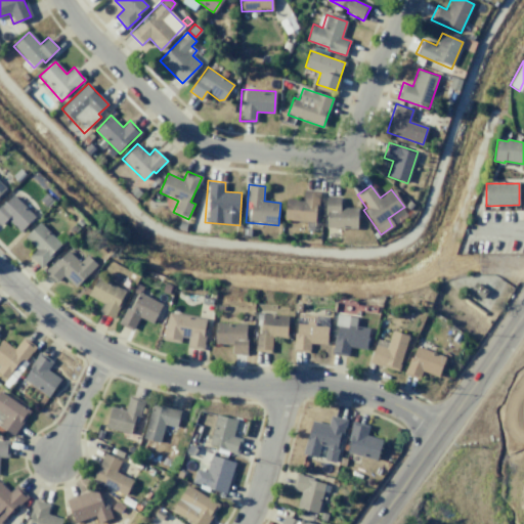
[(304,190),(319,191),(316,222),(285,219),(287,199),(303,200),(304,190)]
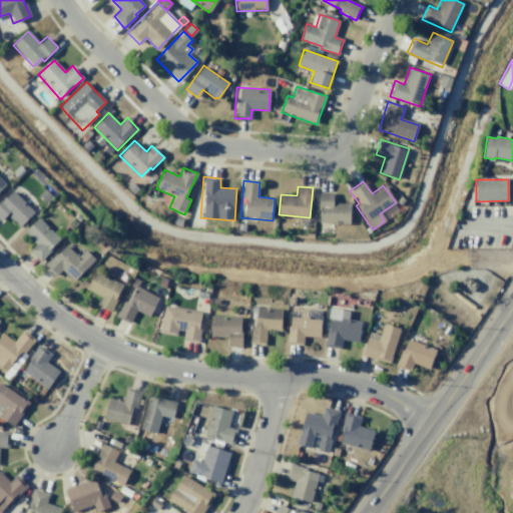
[(13,190),(35,212),(19,227),(6,215),(0,221),(0,200),(3,197),(4,198),(13,190)]
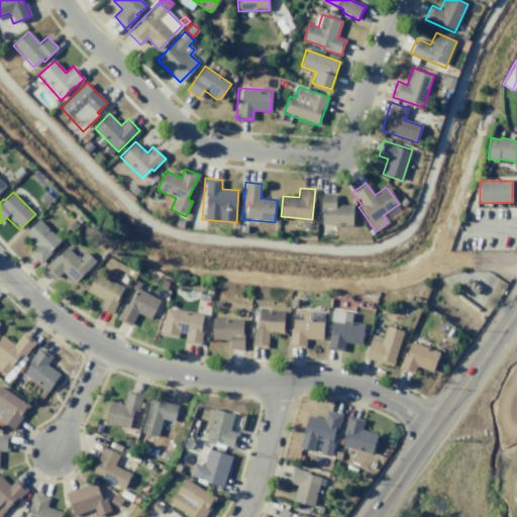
[(321,194),(335,195),(335,204),(353,205),(352,226),(320,225),(321,194)]
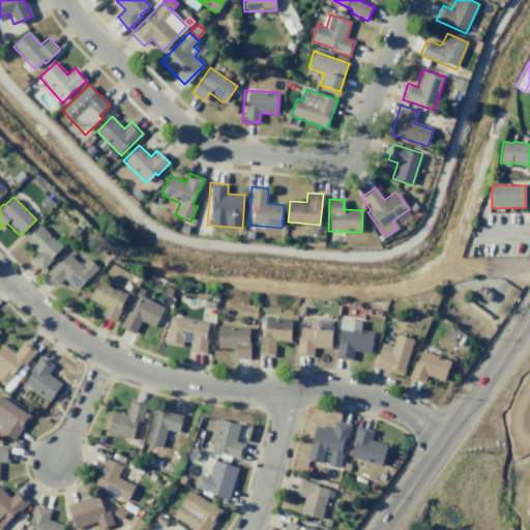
[(39,225),(62,246),(53,256),(54,258),(41,270),(29,259),(36,252),(25,240),(39,225)]
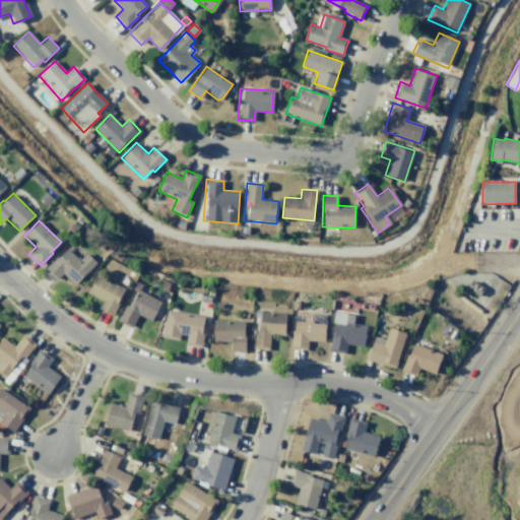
[(85,253),(95,263),(75,284),(62,272),(56,279),(45,268),(66,247),(79,259),(85,253)]
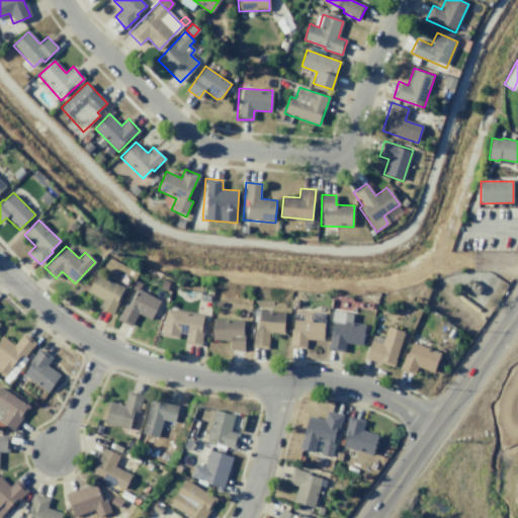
[(96,272),(123,287),(117,298),(120,300),(112,315),(97,307),(101,299),(86,290),(96,272)]
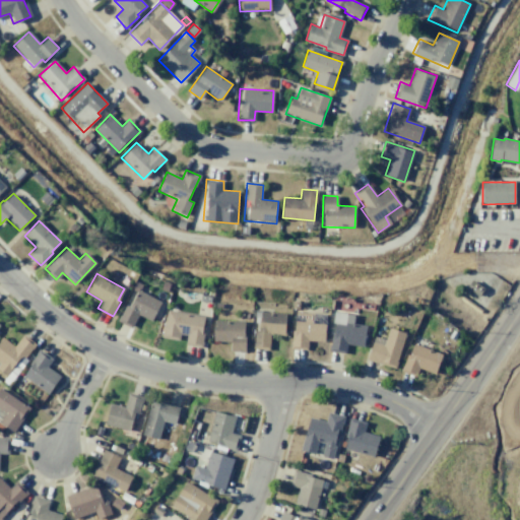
[(466,288),(478,296),(483,287),(471,280),(466,288)]
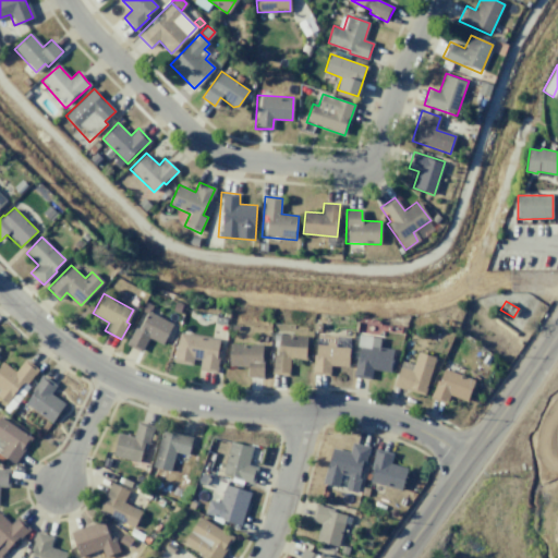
[(145,302),(152,306),(148,312),(172,325),(161,346),(147,339),(141,352),(125,344),(136,323),(141,325),(146,313),(141,311),(145,302)]
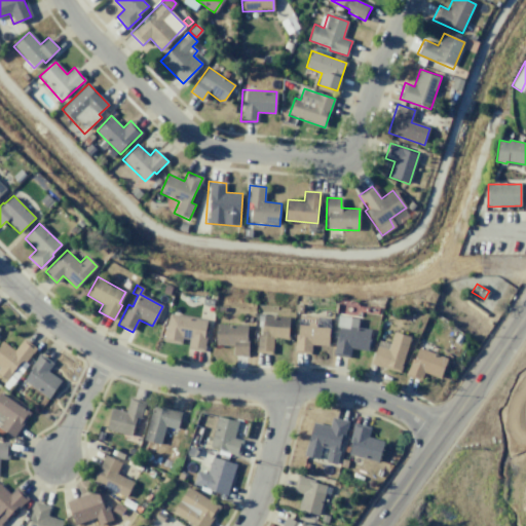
[(170,312),(205,320),(203,333),(207,334),(203,351),(187,348),(188,339),(182,338),(181,344),(162,341),(165,325),(167,325),(170,312)]
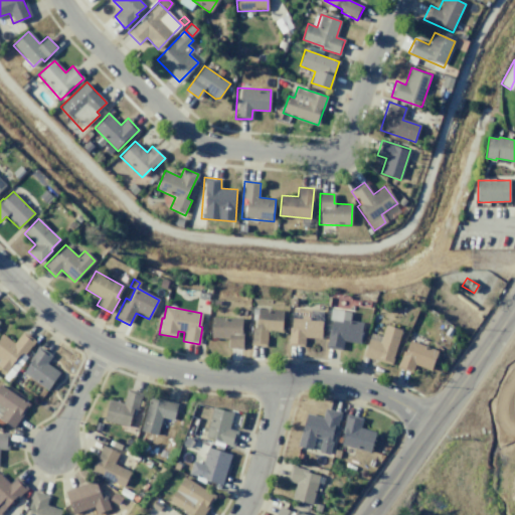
[(331,308),(351,311),(349,320),(363,323),(359,344),(343,341),(342,350),(325,348),(331,308)]
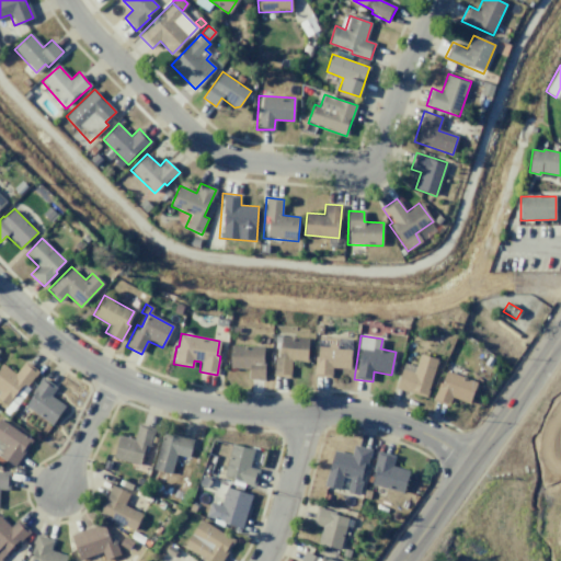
[(308,339),(307,363),(290,362),(289,377),(272,376),(274,354),(279,355),(281,336),(308,339)]
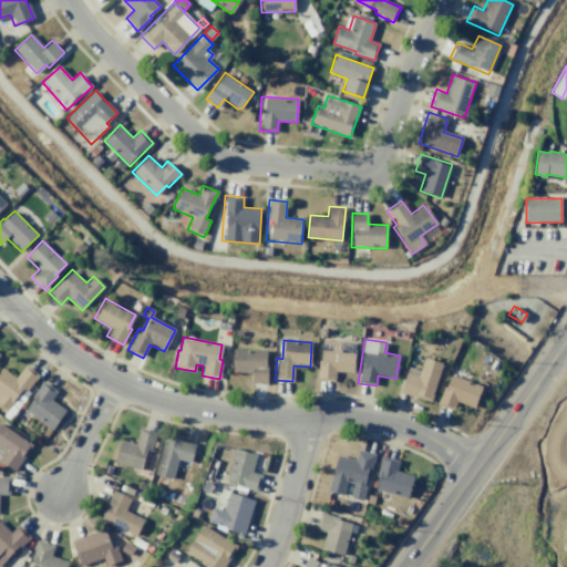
[(323,340),(356,342),(353,372),(336,371),(334,382),(316,380),(318,356),(321,356),(323,340)]
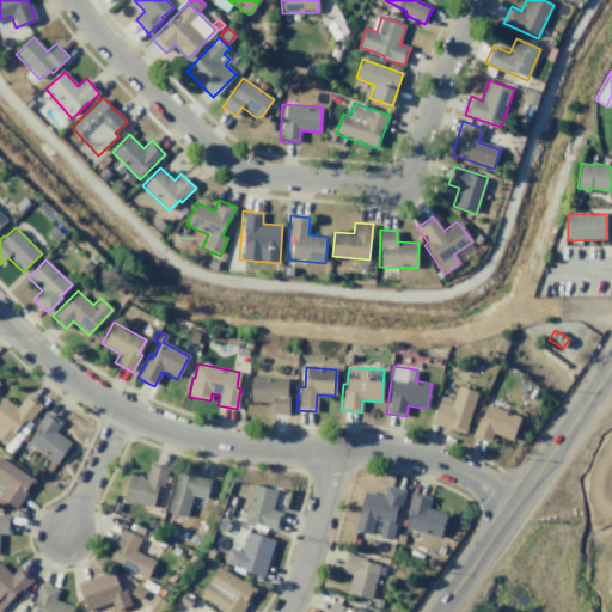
[(287,378),(287,393),(288,393),(288,414),(271,412),(271,402),(250,402),(251,377),(287,378)]
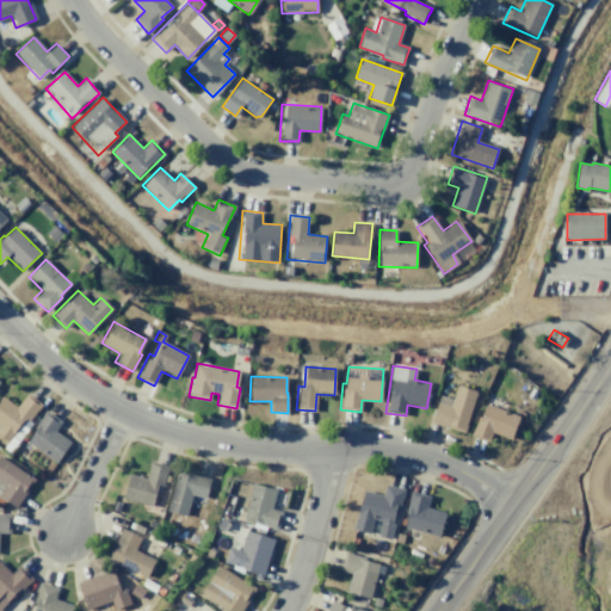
[(456,384),(477,392),(463,432),(430,421),(439,394),(452,399),(456,384)]
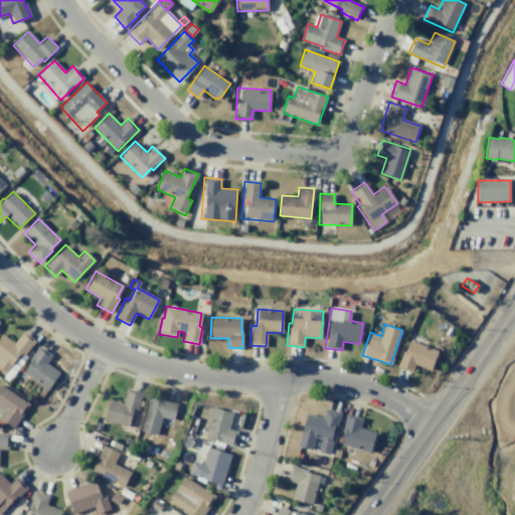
[(23,331),(35,341),(9,374),(0,366),(0,336),(2,334),(14,343),(23,331)]
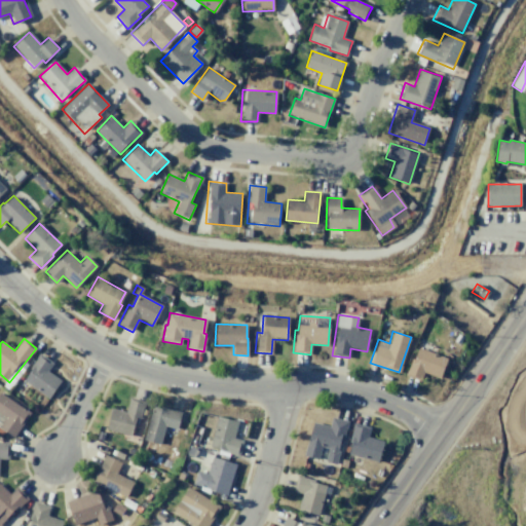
[(418,347),(447,359),(439,379),(423,373),(420,381),(405,375),(411,358),(414,359),(418,347)]
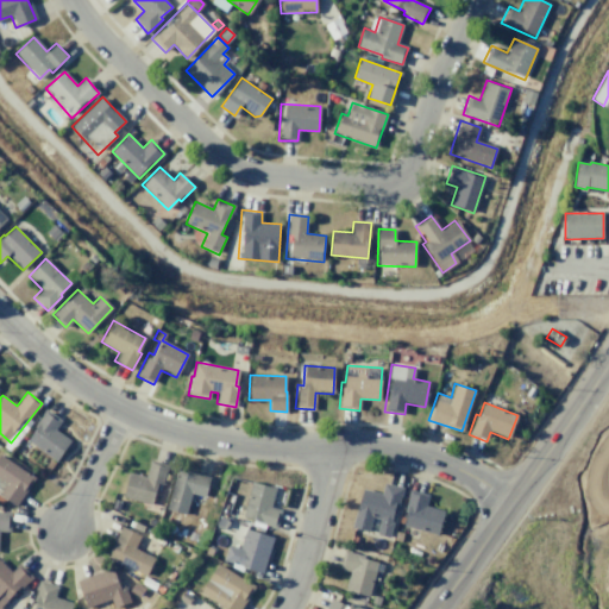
[(45,409),(61,420),(54,431),(70,441),(56,460),(26,440),(35,429),(32,427),(45,409)]
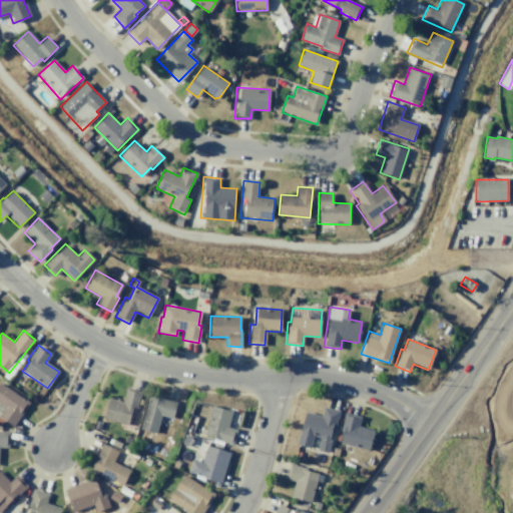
[(0,383),(29,403),(13,426),(0,417),(0,413),(5,407),(0,403),(0,383)]
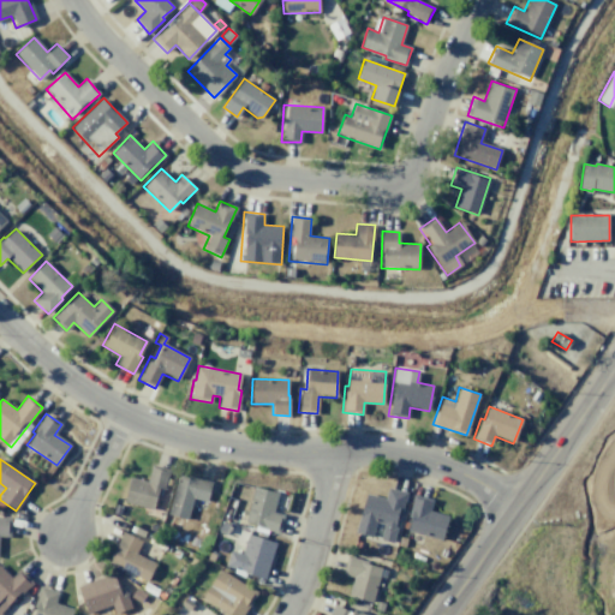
[(151,464),(171,469),(165,490),(157,488),(151,509),(124,501),(130,476),(147,481),(151,464)]
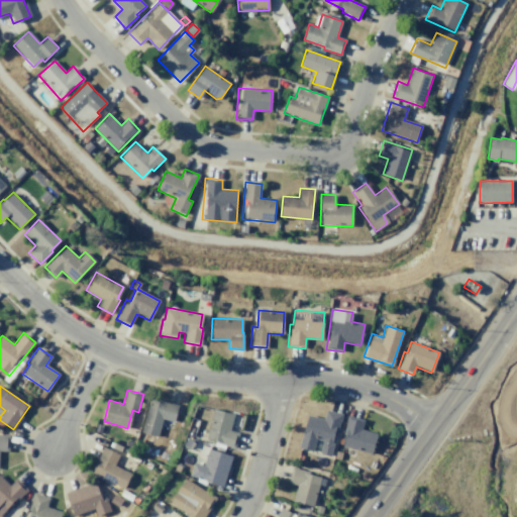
[(150,397),(178,405),(173,423),(162,419),(157,436),(140,432),(150,397)]
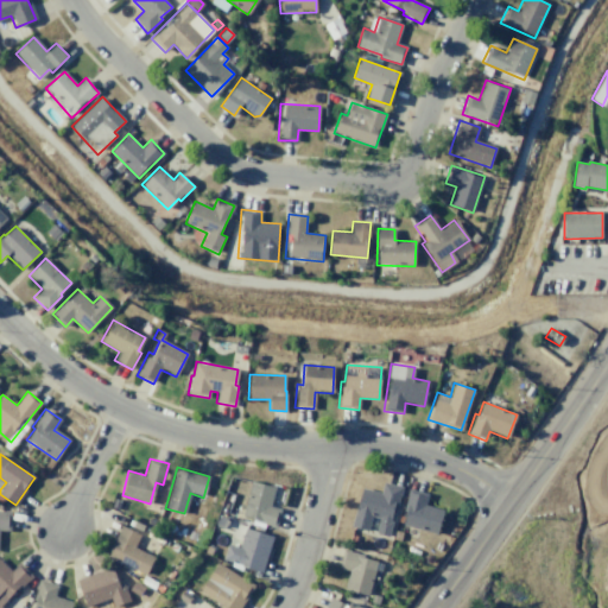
[(252,481),(276,487),(270,506),(280,510),(276,529),(252,521),(253,518),(241,515),(252,481)]
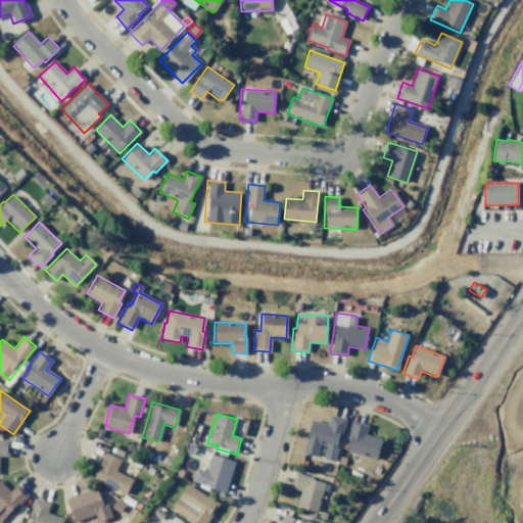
[(330,415),(346,419),(334,462),(323,459),(326,446),(319,444),(316,457),(301,453),(311,419),(327,424),(330,415)]
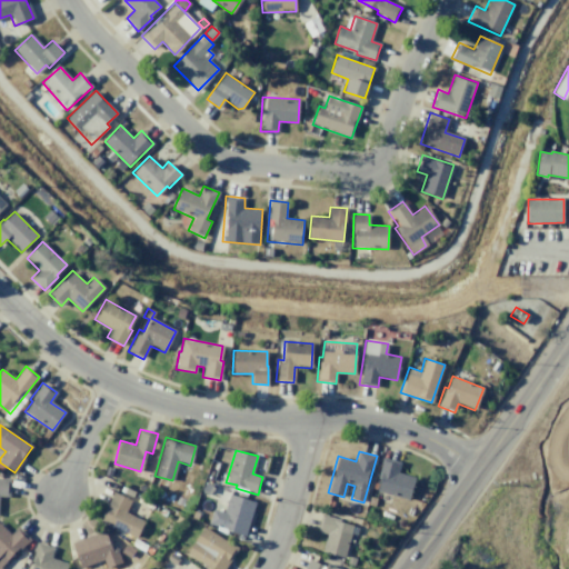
[(382,458),(400,462),(397,472),(415,478),(409,500),(376,491),(380,478),(377,477),(382,458)]
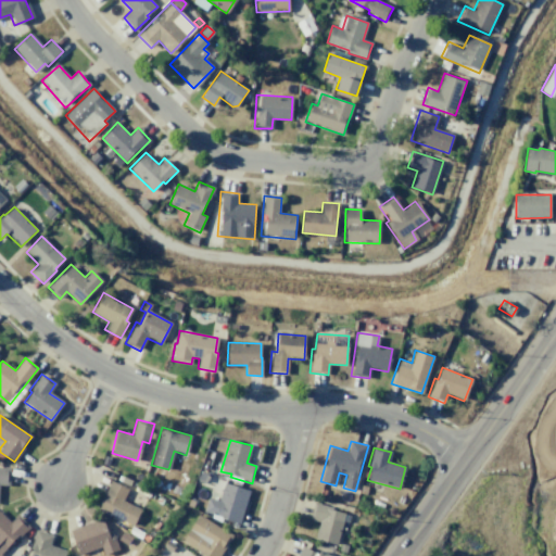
[(0,467),(10,468),(9,485),(0,484),(0,467)]
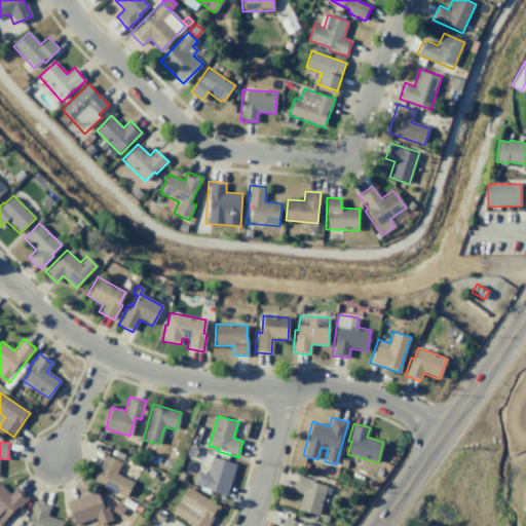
[(104,454),(121,462),(116,474),(133,482),(124,498),(90,482),(104,454)]
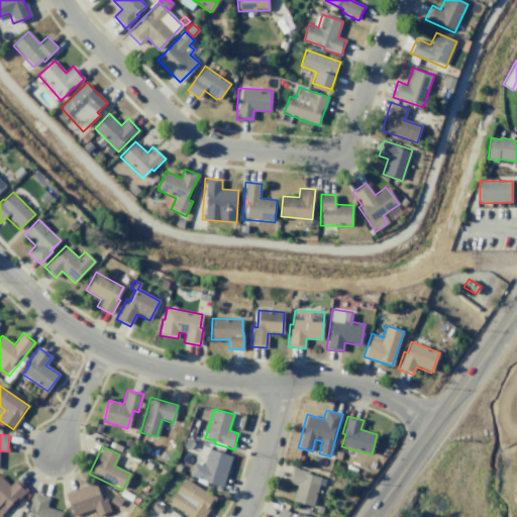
[(208,448),(231,455),(222,487),(189,477),(193,462),(203,466),(208,448)]
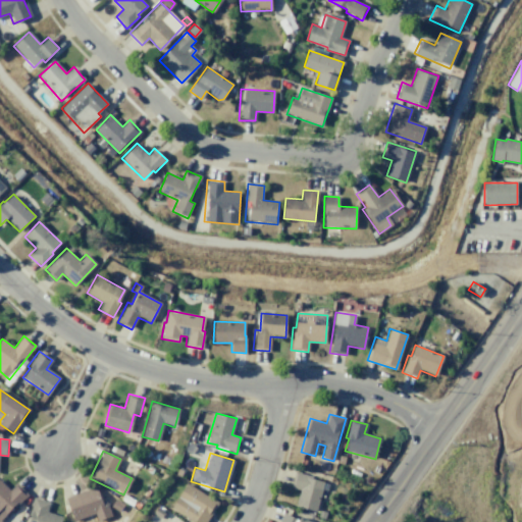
[(295,471),(313,476),(312,478),(323,481),(316,511),(295,506),(300,489),(291,487),(295,471)]
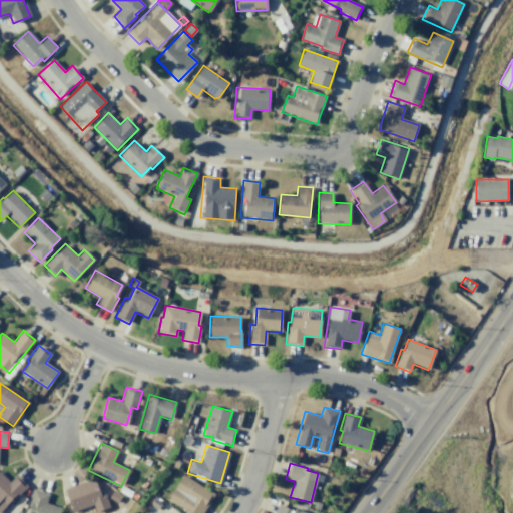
[(15,475),(27,486),(0,512),(0,472),(9,481),(15,475)]
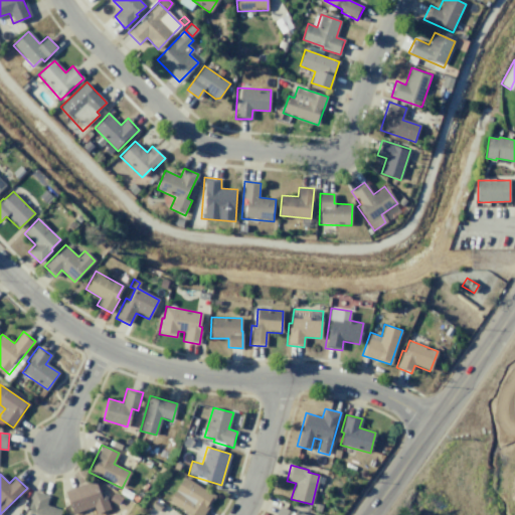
[(184,476),(215,496),(202,514),(189,514),(168,501),(184,476)]
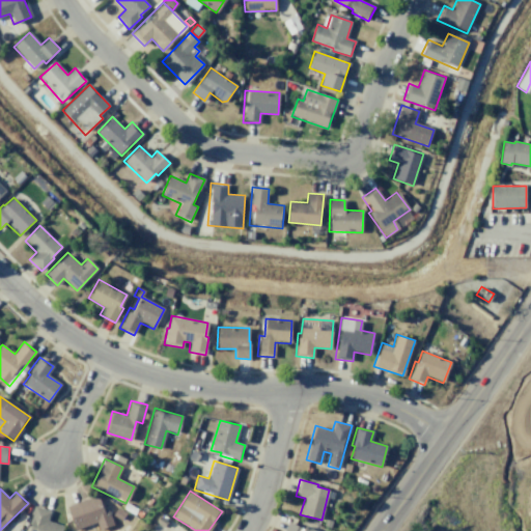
[(107,509),(113,525),(99,530),(95,522),(76,529),(66,506),(98,495),(103,511),(107,509)]
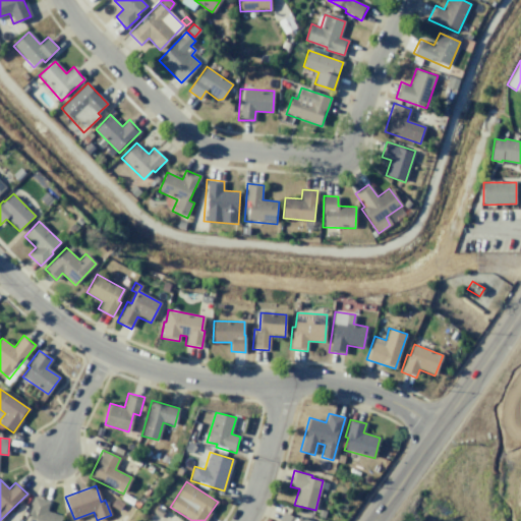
[(33,497),(50,502),(46,511),(62,516),(60,520),(26,520),(30,515),(27,514),(33,497)]
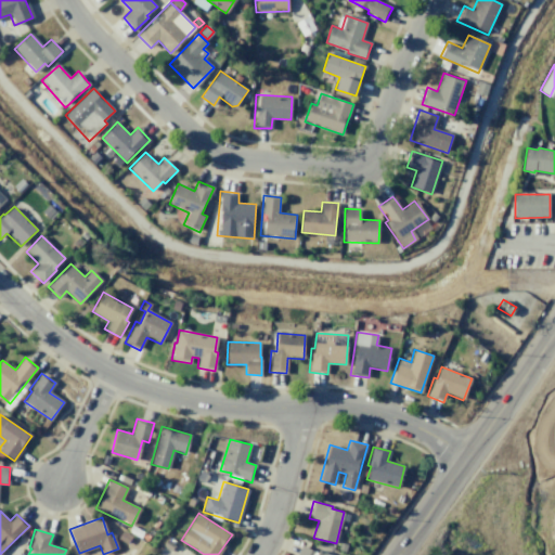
[(121,530),(131,536),(126,544),(116,538),(121,530)]
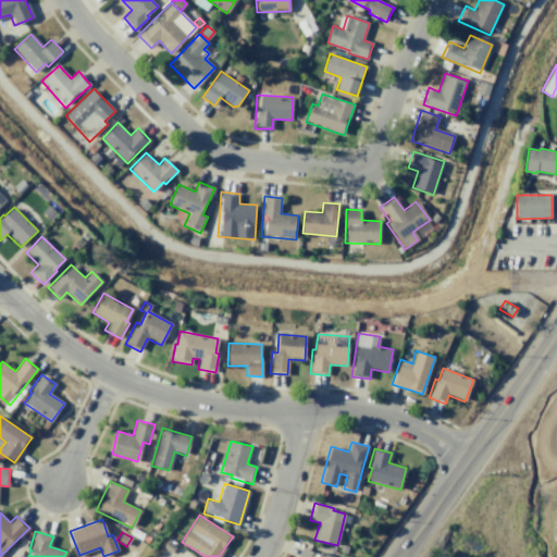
[(320,552),(330,556),(297,556),(302,547),(319,555),(320,552)]
